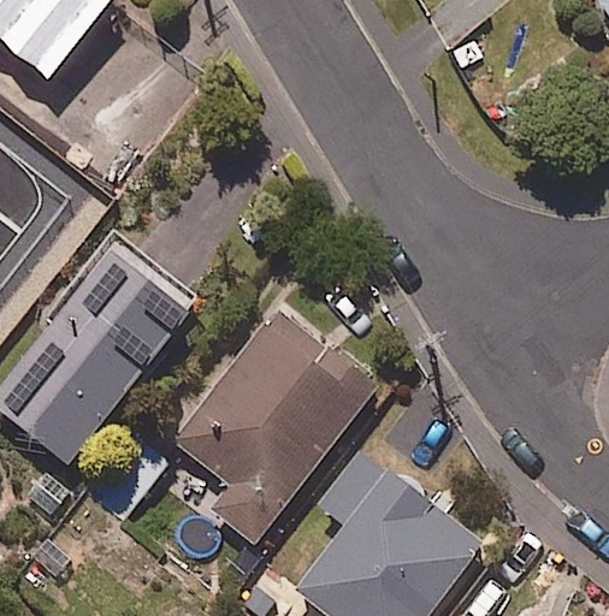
[(87,0),(0,0),(0,39),(34,65),(37,61),(47,70),(90,16),(81,9),(87,0)]
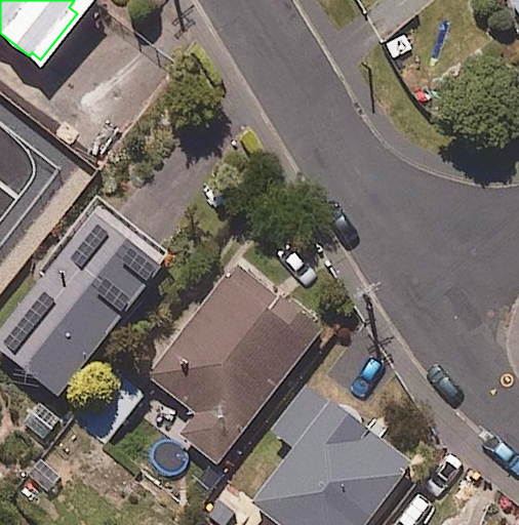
[(518,0),(509,0),(506,2),(518,22),(518,0)]
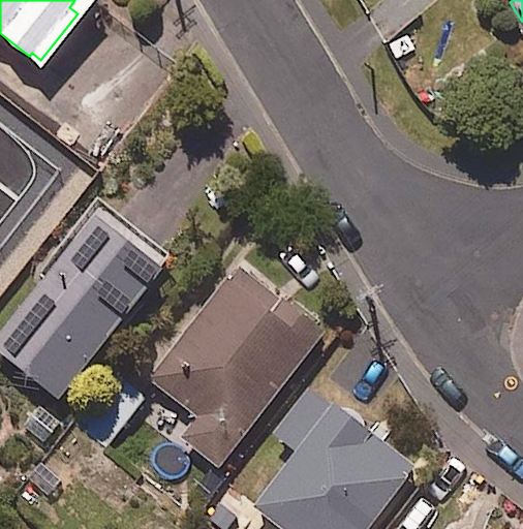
[(173,259),(106,206),(0,337),(0,352),(58,400),(173,259)]
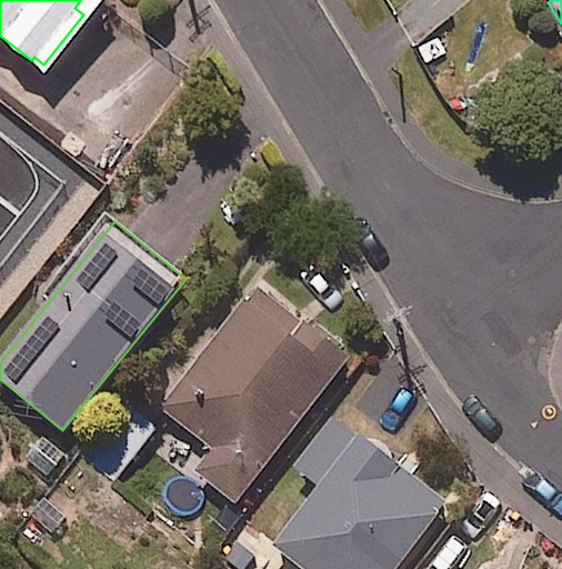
[(347,360),(252,287),(152,416),(190,445),(179,459),(234,503),(347,360)]
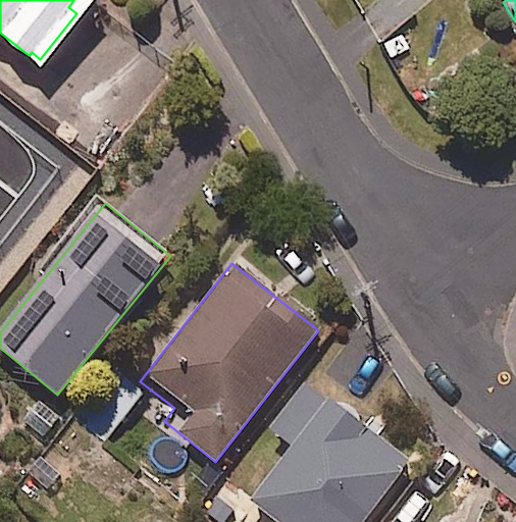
[(136,399),(114,380),(75,424),(97,442),(136,399)]
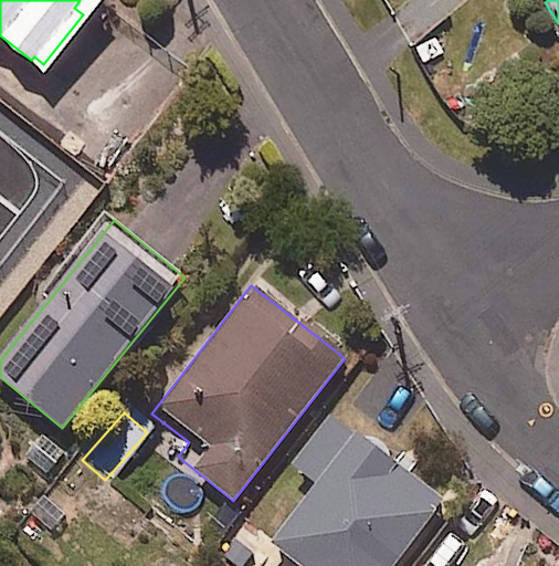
[(393,565),(443,501),(330,415),(288,469),(313,488),(271,543),(299,565),(393,565)]
